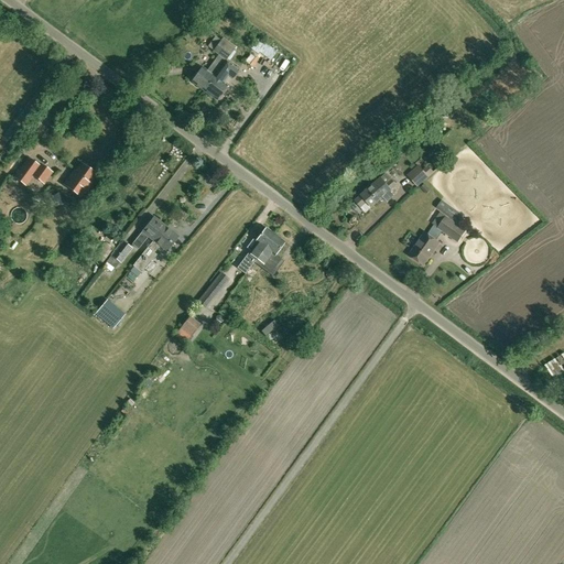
[(220,41),(213,52),(226,61),(235,47),(223,38),(220,41)]
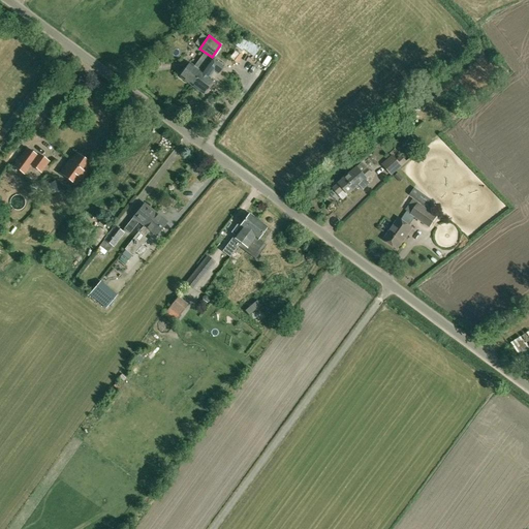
[(243,38),(239,47),(257,56),(261,47),(243,38)]
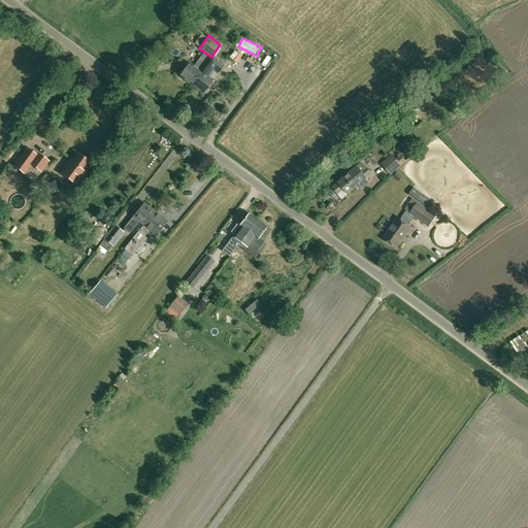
[(229,58),(233,62),(238,55),(234,52),(229,58)]
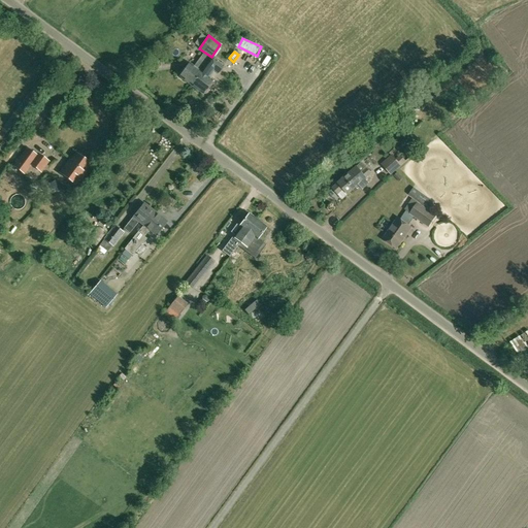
[(178,77),(191,86),(208,61),(201,56),(194,67),(189,63),(178,77)]
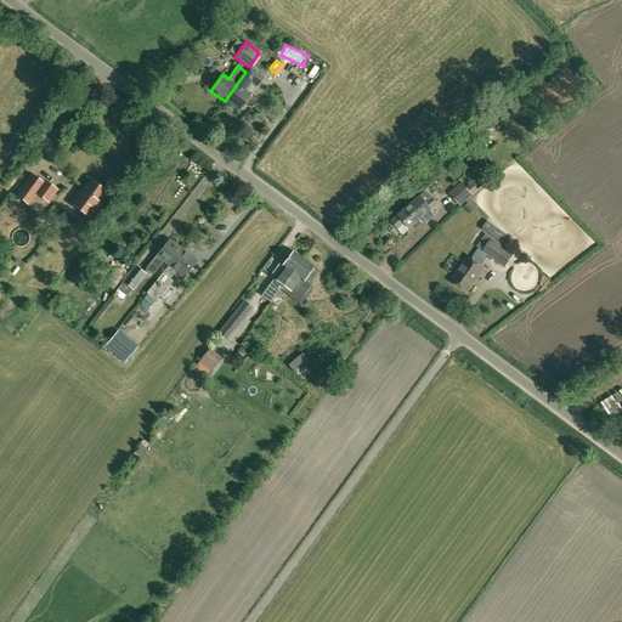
[(246,72),(225,101),(238,112),(250,95),(246,91),(252,83),(256,86),(263,78),(249,67),(246,72)]
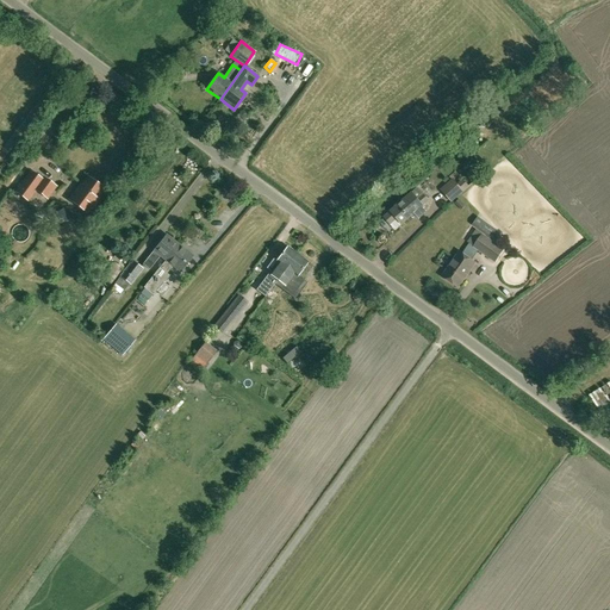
[(31,170),(16,191),(27,200),(36,190),(47,198),(55,186),(43,178),(42,179),(31,170)]
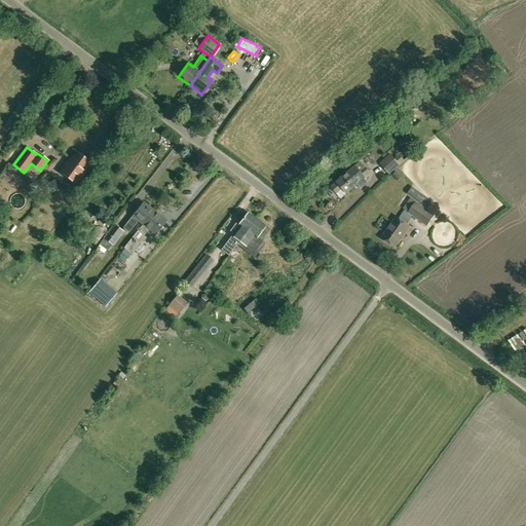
[(89,163),(75,153),(66,165),(65,164),(60,173),(75,185),(83,174),(82,173),(89,163)]
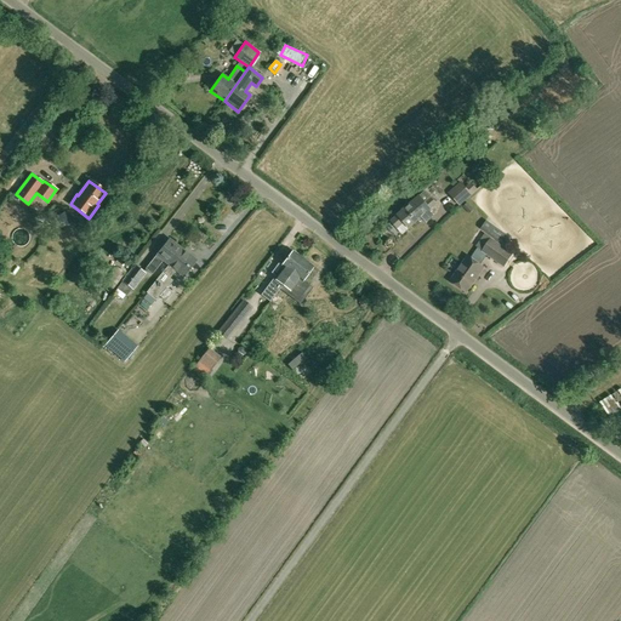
[(471,182),(465,188),(461,183),(449,193),(459,205),(471,195),(477,189),(471,182)]
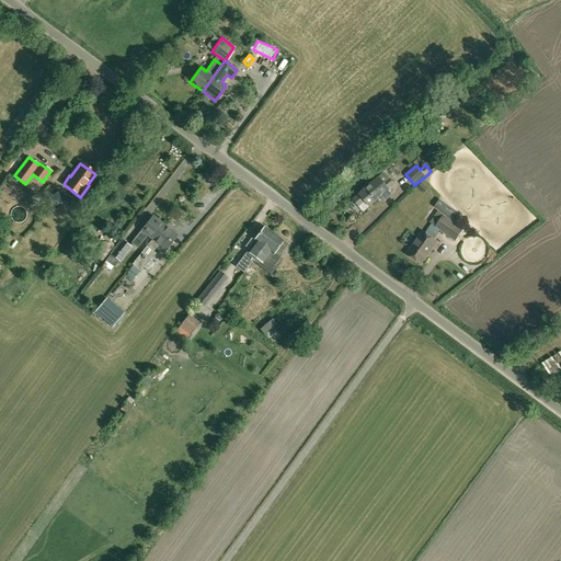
[(384,184),(379,179),(370,185),(368,183),(364,187),(366,190),(353,201),(358,206),(365,201),(369,206),(380,196),(384,202),(391,195),(387,190),(393,184),(389,180),(384,184)]
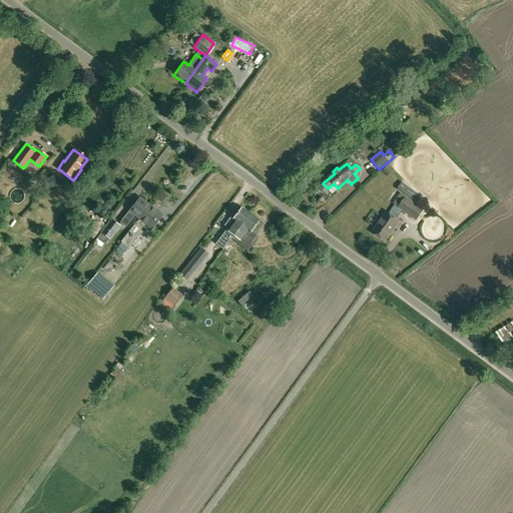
[(397,208),(416,221),(424,209),(405,196),(397,208)]
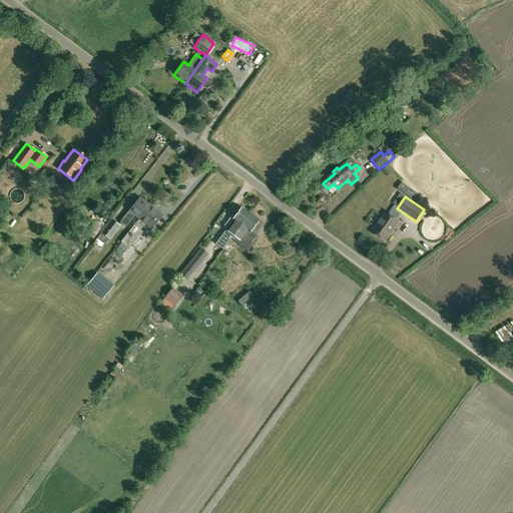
[(137,218),(148,205),(139,198),(128,211),(129,211),(120,222),(125,226),(134,215),(137,218)]
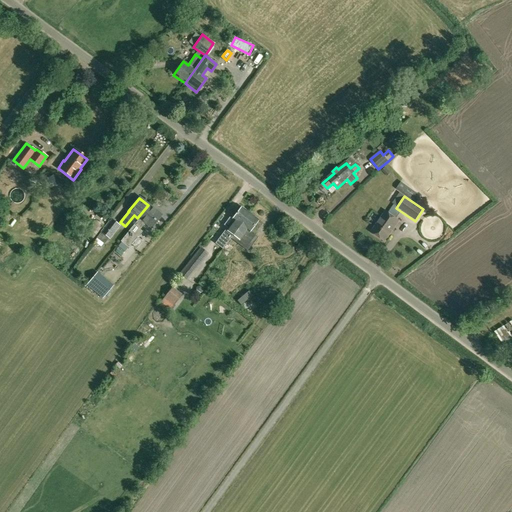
[(148,205),(137,218),(139,219),(120,242),(128,248),(141,232),(139,230),(144,223),(151,229),(162,216),(148,205)]
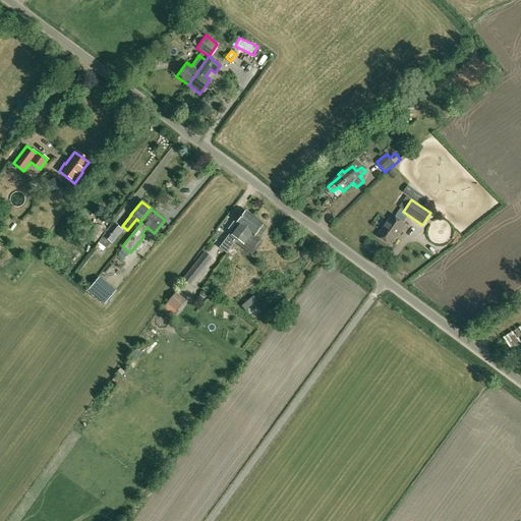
[(232,233),(220,248),(226,252),(227,252),(231,246),(234,243),(236,240),(253,218),(245,211),(244,212),(242,210),(238,216),(240,217),(236,223),(234,222),(228,230),(230,232),(232,233)]
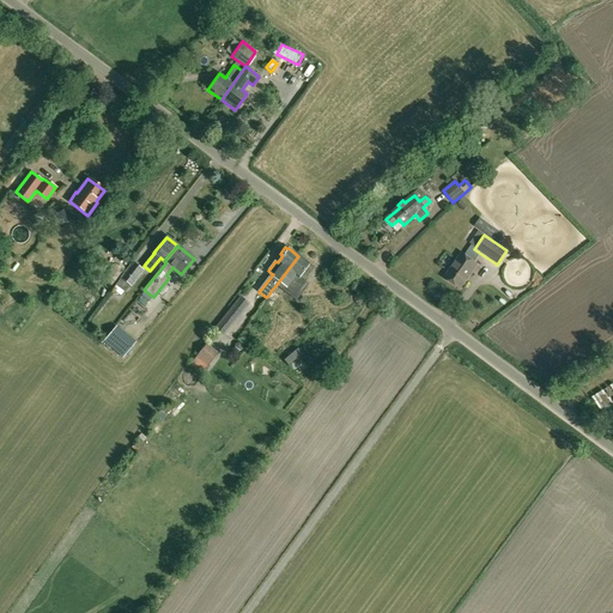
[(461,253),(444,278),(460,289),(477,263),(461,253)]
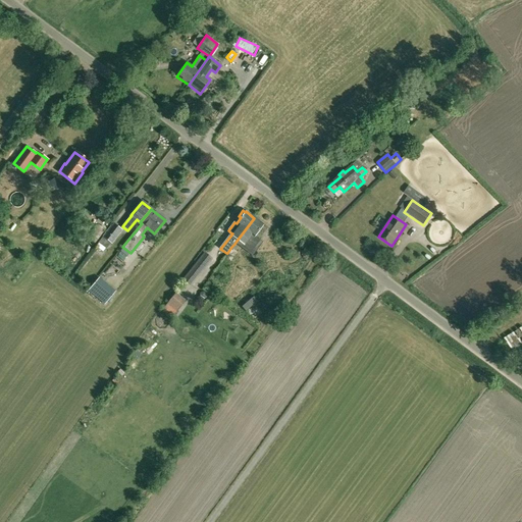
[(254,218),(237,241),(243,245),(242,246),(249,251),(258,240),(254,237),(263,224),(254,218)]
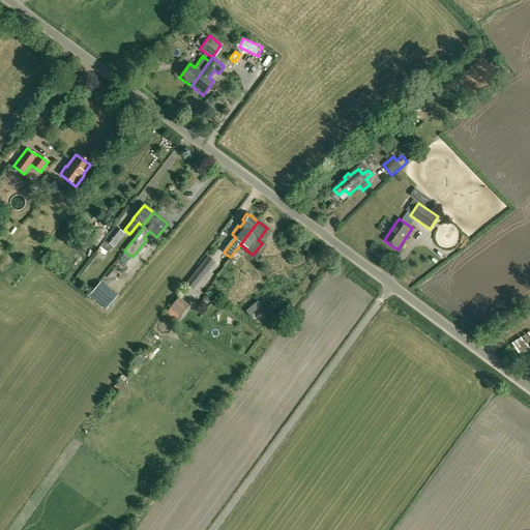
[(104,240),(105,241),(99,247),(108,253),(112,247),(113,247),(124,234),(114,227),(104,240)]
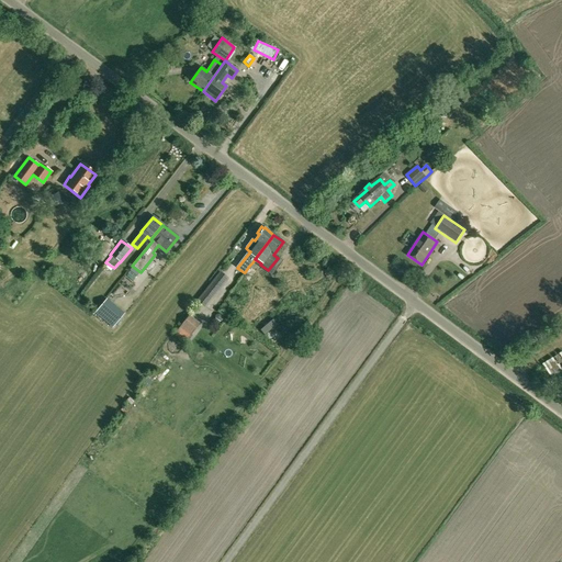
[(223,285),(214,279),(197,301),(205,307),(223,285)]
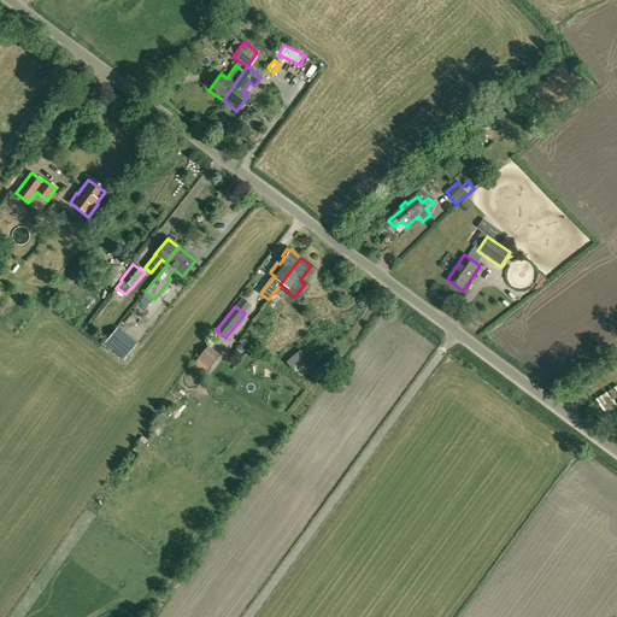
[(117,328),(104,345),(123,360),(136,345),(117,328)]
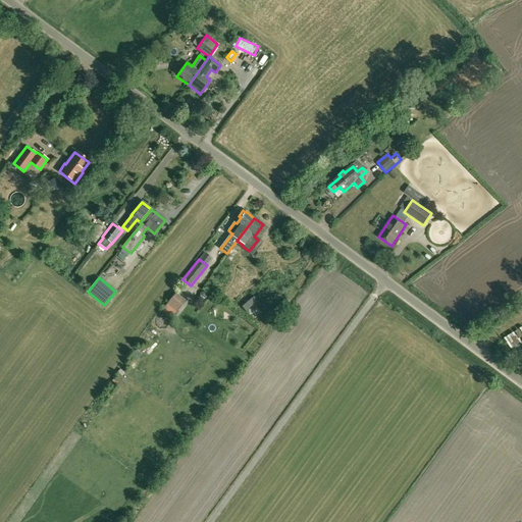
[(170,320),(188,301),(178,293),(161,312),(170,320)]
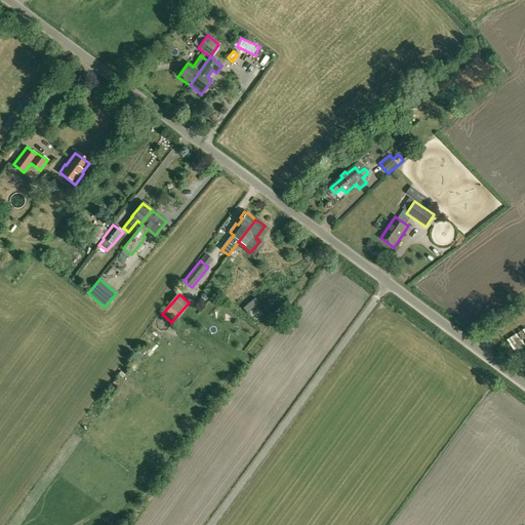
[(255,298),(244,308),(248,313),(260,304),(255,298)]
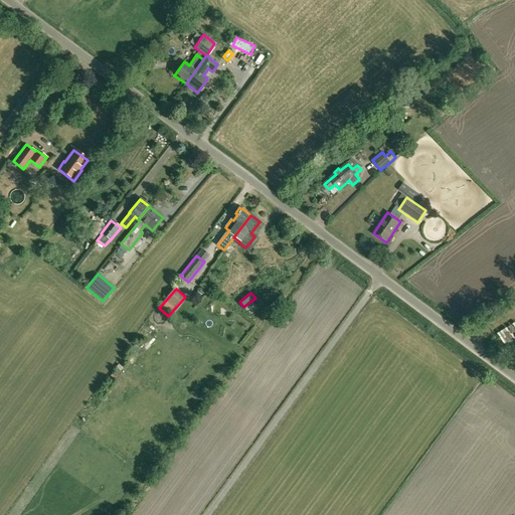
[(505,344),(514,340),(514,325),(500,332),(505,344)]
